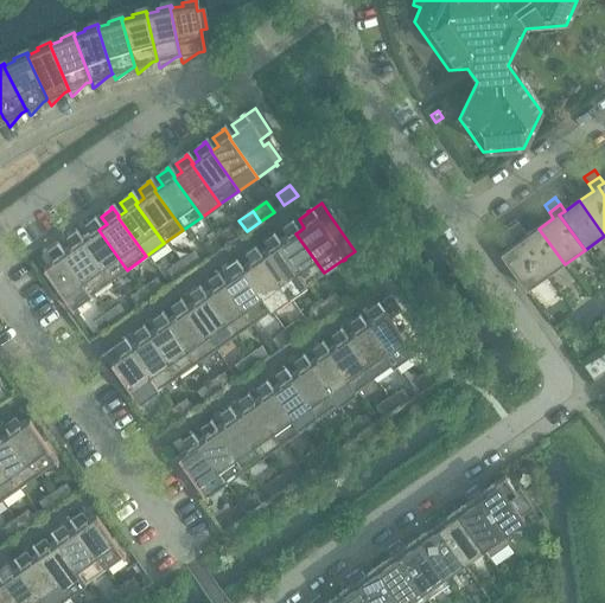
[(93,223),(83,230),(88,237),(82,242),(80,243),(108,283),(127,270),(99,230),(100,229),(94,219),(91,220),(93,223)]
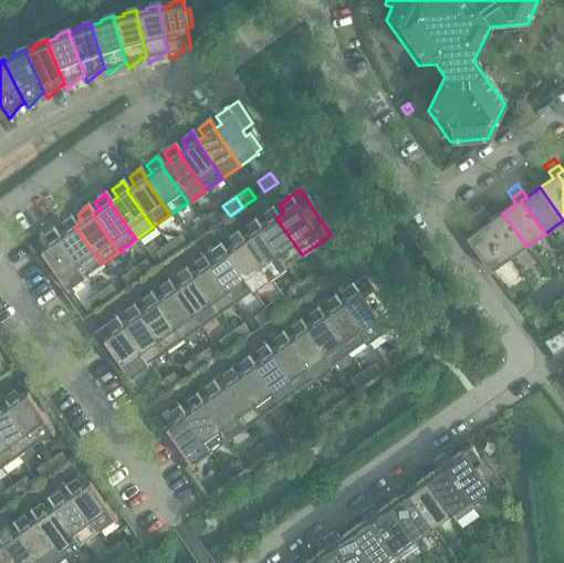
[(260,229),(259,230),(285,267),(302,254),(275,218),(278,217),(271,208),(270,209),(271,210),(261,217),(267,225),(260,229)]
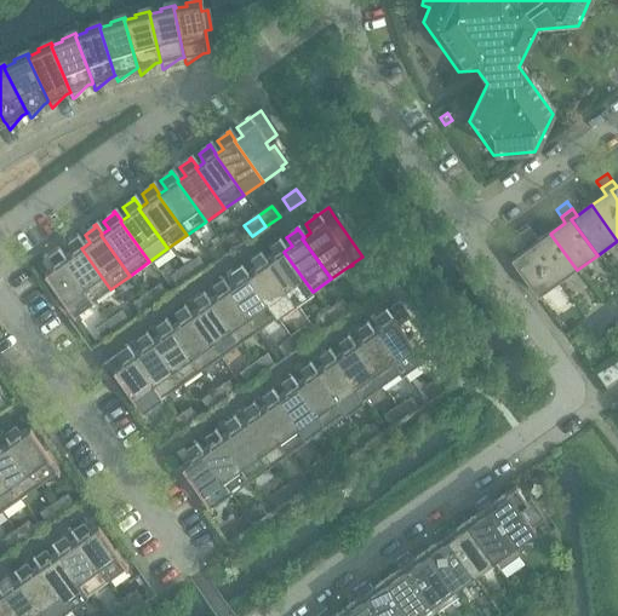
[(526,230),(515,239),(520,245),(532,237),(527,230),(526,230)]
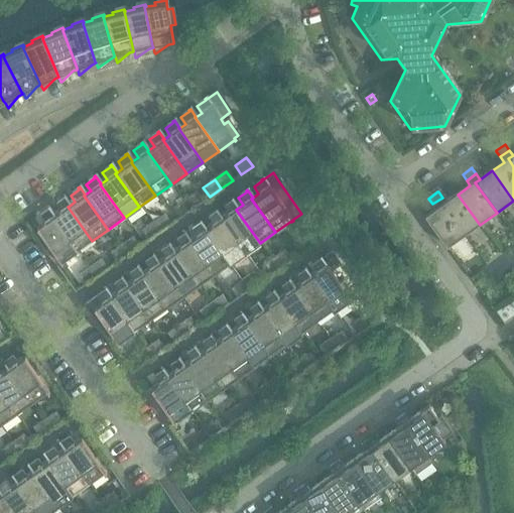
[(182,202),(189,211),(201,203),(195,194),(182,202)]
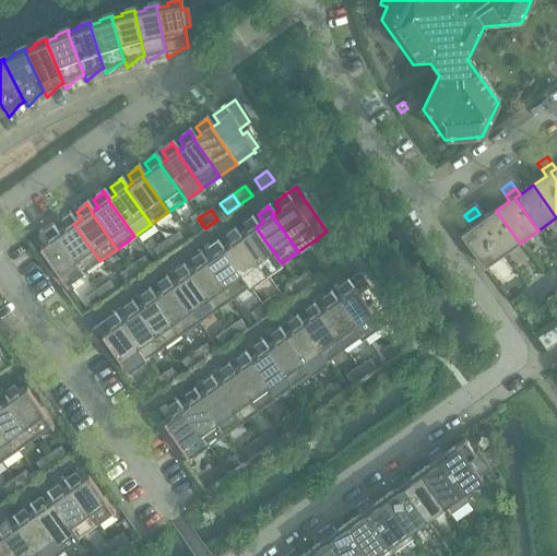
[(483,220),(478,223),(501,257),(520,244),(496,211),(483,220)]
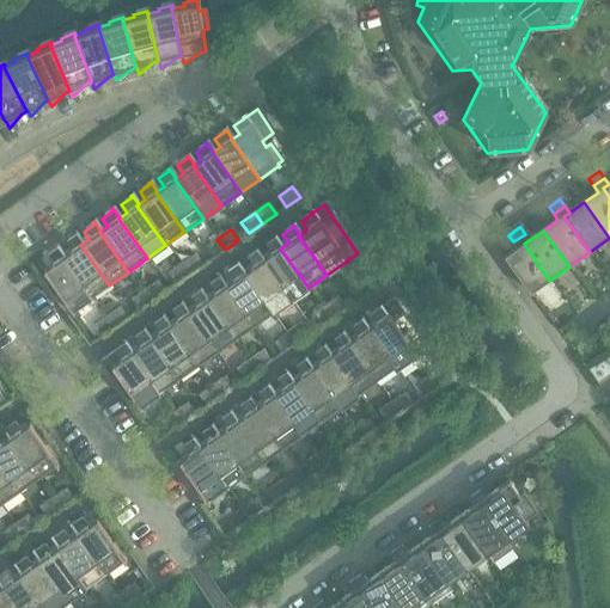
[(65,245),(71,252),(63,257),(62,258),(90,299),(109,286),(80,245),(83,244),(75,234),(74,235),(75,238),(65,245)]
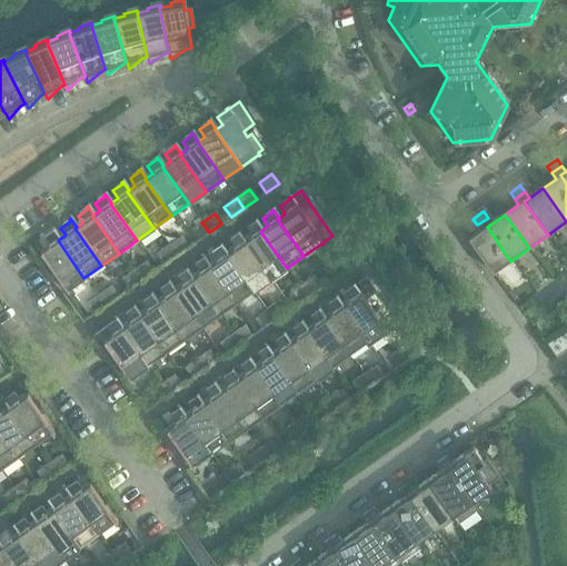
[(481,231),(467,241),(491,275),(510,261),(487,227),(491,224),(488,218),(477,225),(481,231)]
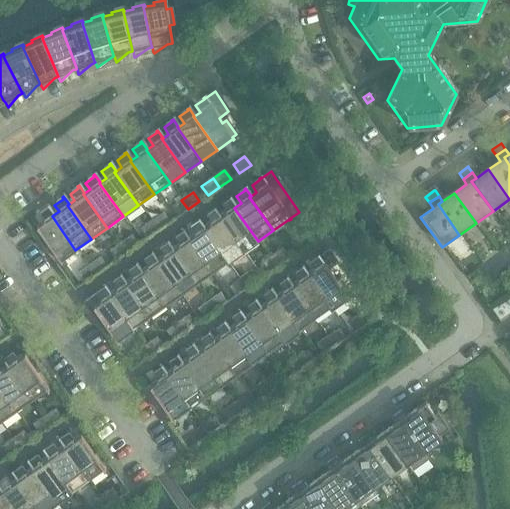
[(220,207),(225,214),(219,218),(218,219),(242,252),(258,241),(234,208),(235,207),(230,199),(228,200),(229,201),(220,207)]
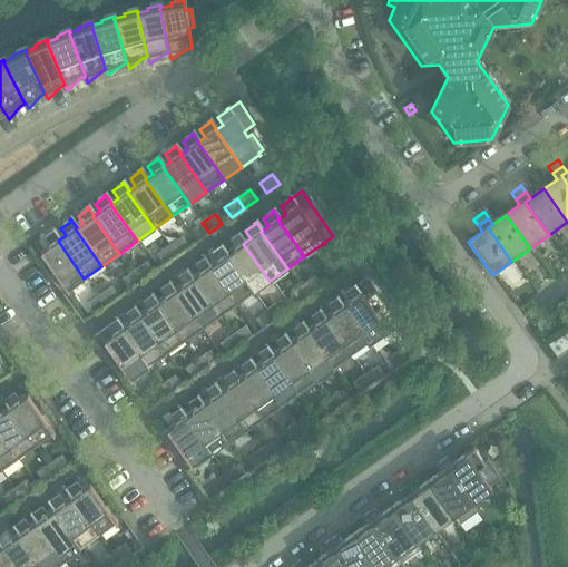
[(202,223),(189,232),(196,242),(209,233),(202,223)]
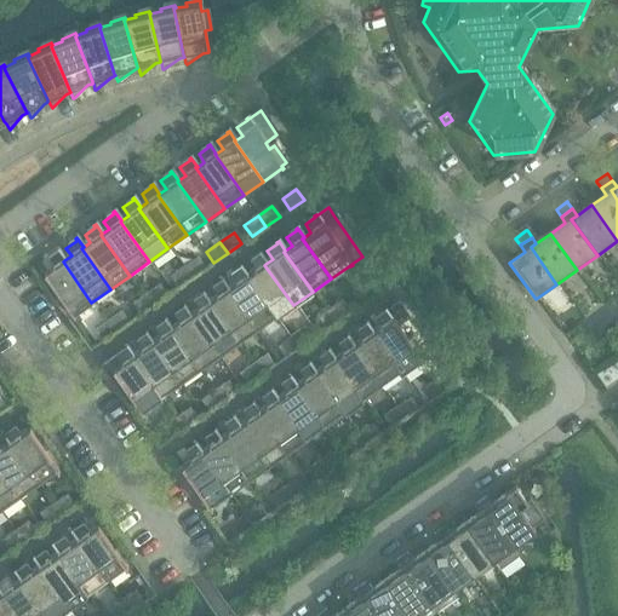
[(43,276),(58,298),(53,301),(66,317),(70,315),(73,317),(74,316),(73,315),(91,303),(63,262),(64,260),(57,252),(56,253),(57,254),(46,262),(52,269),(43,276)]
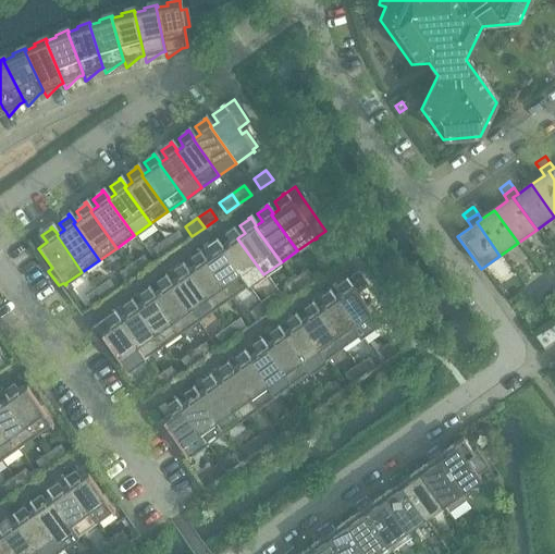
[(222,249),(220,250),(246,286),(263,274),(237,238),(238,237),(233,229),(231,230),(232,231),(223,237),(227,245),(222,249)]
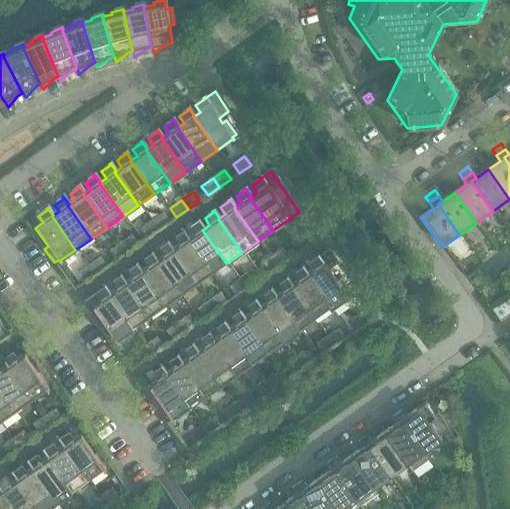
[(150,222),(157,231),(168,223),(161,214),(150,222)]
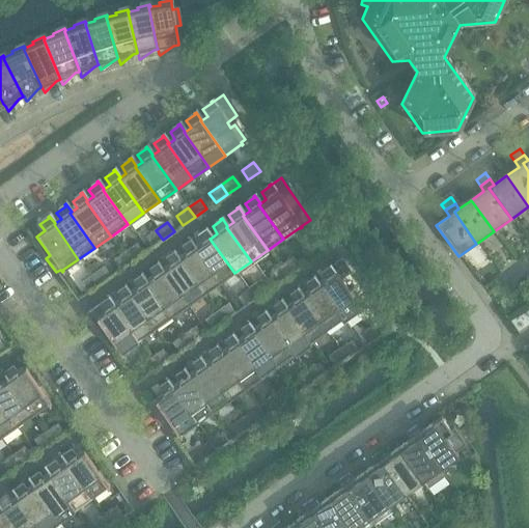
[(204,230),(205,231),(196,238),(201,245),(195,249),(193,250),(218,284),(234,273),(210,239),(212,238),(205,229),(204,230)]
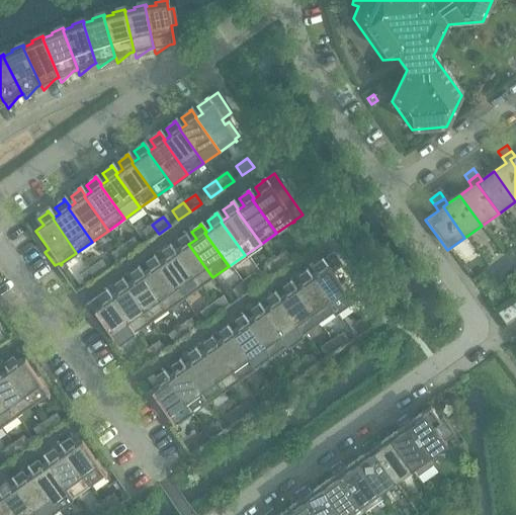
[(152,225),(141,233),(147,242),(159,234),(152,225)]
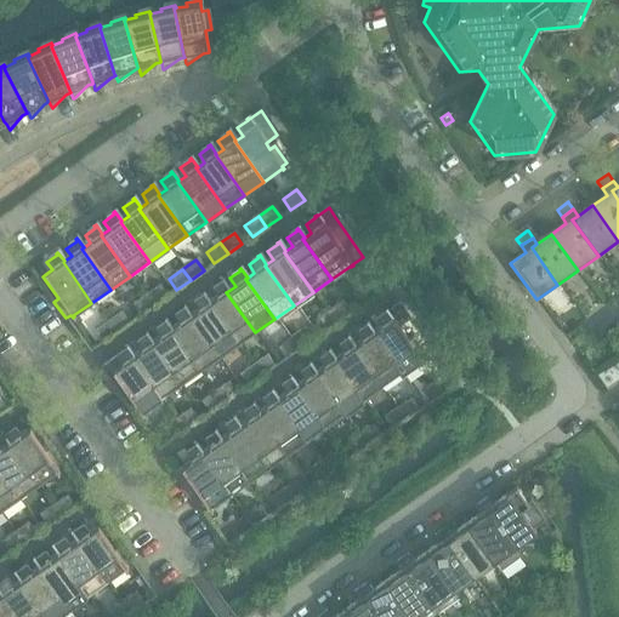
[(210,291),(216,300),(209,304),(208,306),(237,347),(255,332),(226,292),(228,291),(221,281),(220,283),(221,284),(210,291)]
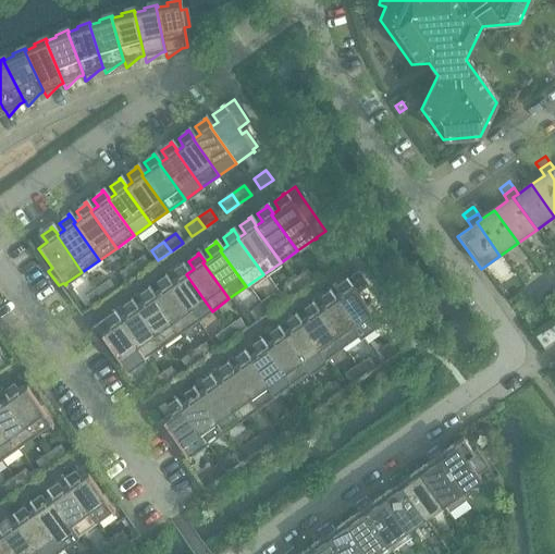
[(130,266),(136,277),(149,267),(142,257),(130,266)]
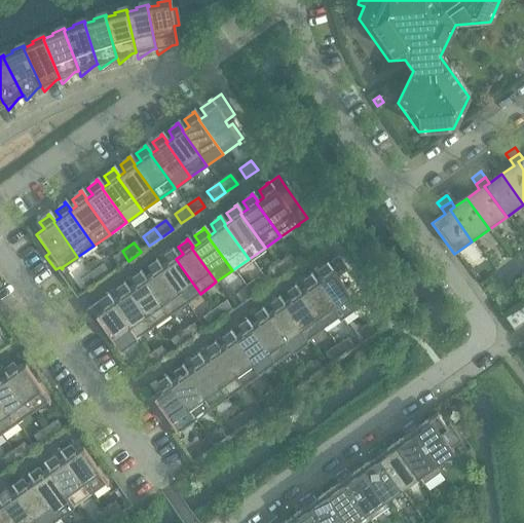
[(309,243),(297,251),(304,260),(315,252),(309,243)]
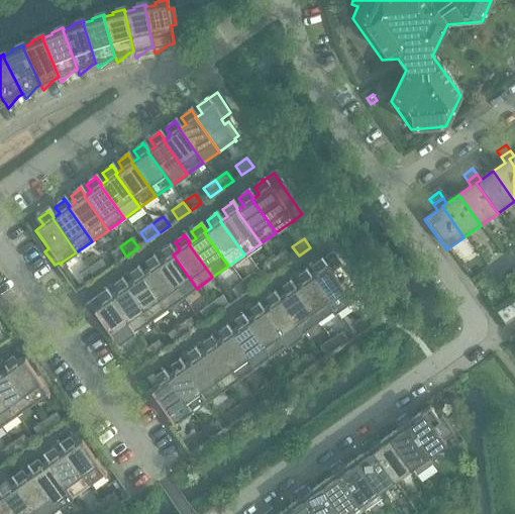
[(159,265),(157,266),(181,300),(197,289),(173,254),(174,253),(169,245),(167,246),(168,247),(160,254),(164,261),(159,265)]
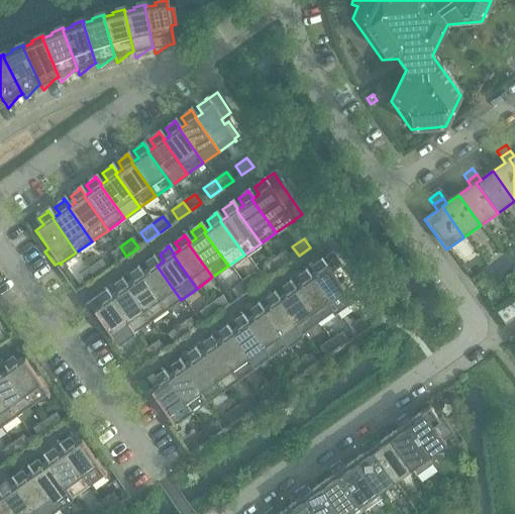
[(120,246),(108,254),(115,265),(126,257),(120,246)]
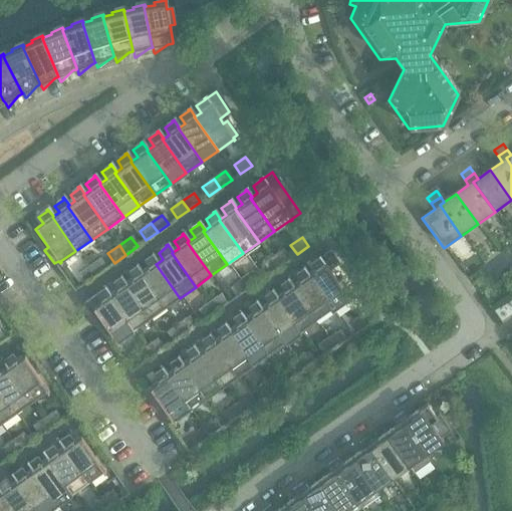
[(282,251),(270,259),(277,268),(288,260),(282,251)]
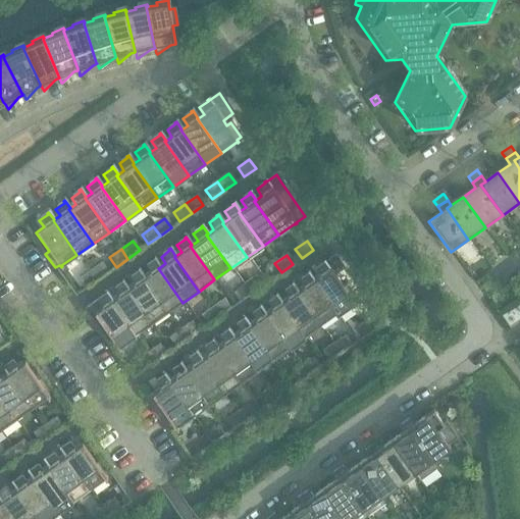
[(323,262),(322,263),(323,264),(314,270),(319,277),(313,281),(312,281),(336,316),(352,305),(353,306),(354,305),(352,303),(356,300),(346,286),(343,289),(333,275),(343,268),(333,255),(323,262)]
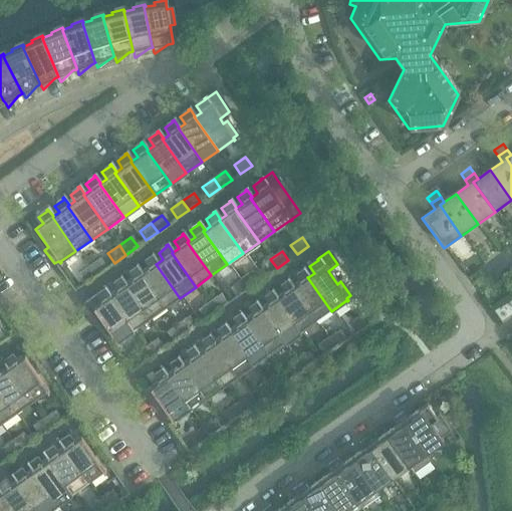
[(151,256),(152,258),(143,264),(148,270),(142,274),(140,275),(164,309),(180,298),(156,264),(158,263),(152,255),(151,256)]
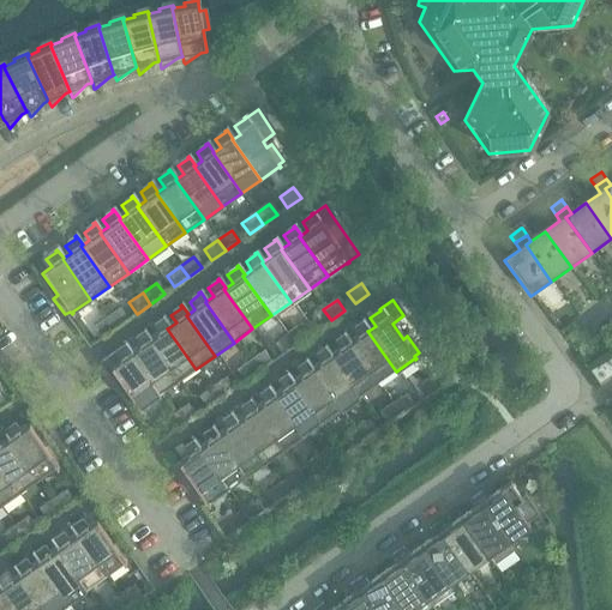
[(323,309),(310,319),(317,330),(331,320),(323,309)]
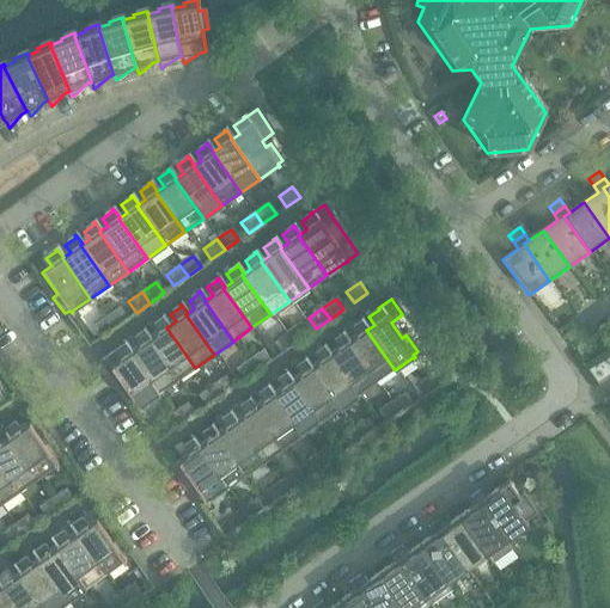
[(104,319),(113,330),(126,320),(119,309),(104,319)]
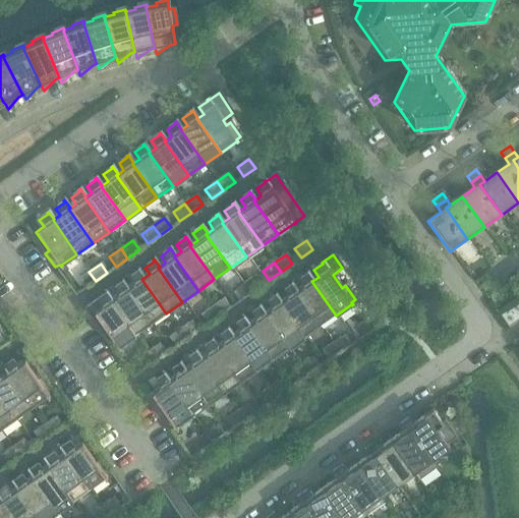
[(127,289),(126,290),(151,325),(166,313),(141,279),(143,278),(137,270),(136,271),(137,273),(128,279),(133,285),(127,289)]
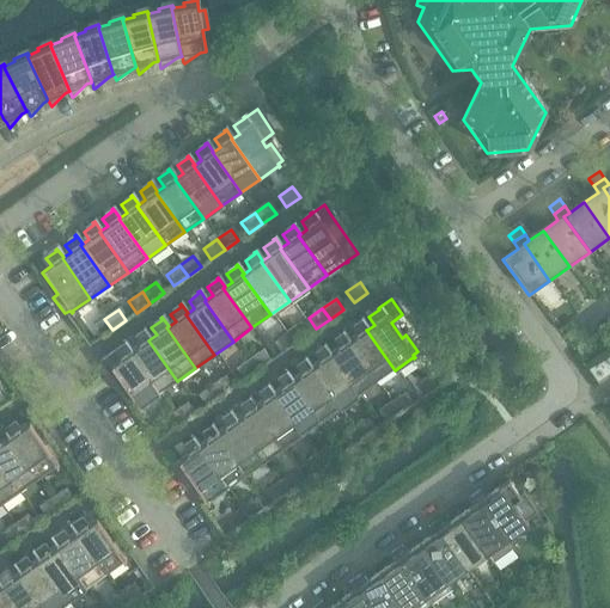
[(104,319),(91,329),(98,339),(113,330),(104,319)]
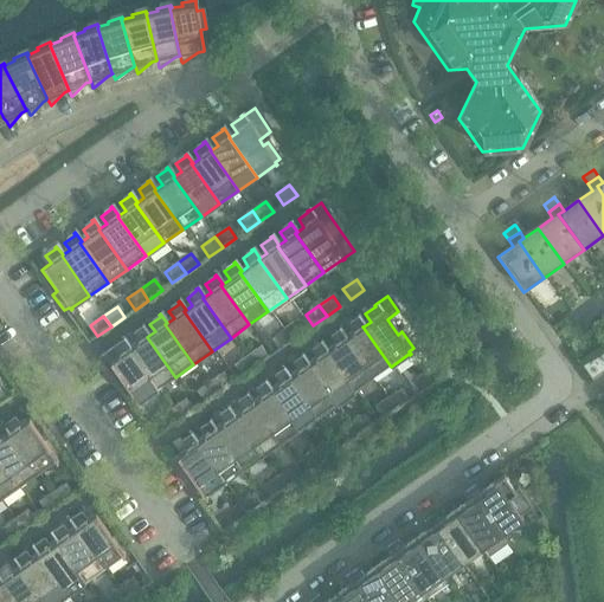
[(357,319),(347,327),(352,335),(346,340),(345,340),(372,380),(391,367),(362,327),(364,327),(358,317),(355,318),(357,319)]
